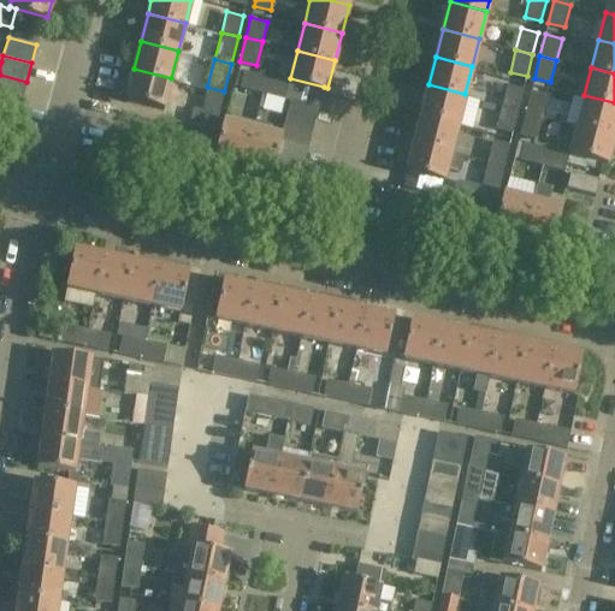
[(134,69),(126,96),(164,106),(167,92),(176,94),(179,79),(171,78),(134,69)]
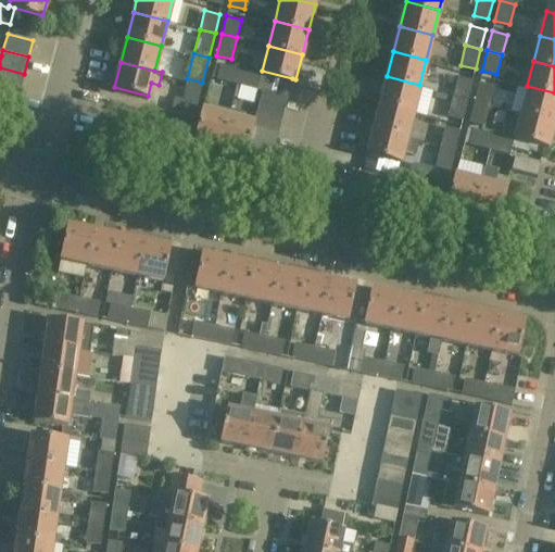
[(237,83),(241,67),(221,62),(216,77),(237,83)]
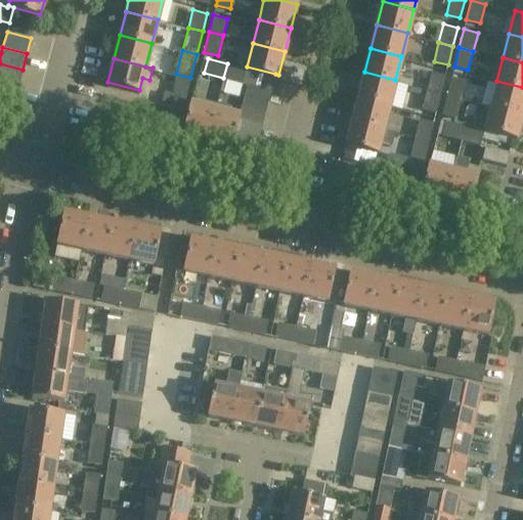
[(23,70),(0,63),(0,81),(18,86),(23,70)]
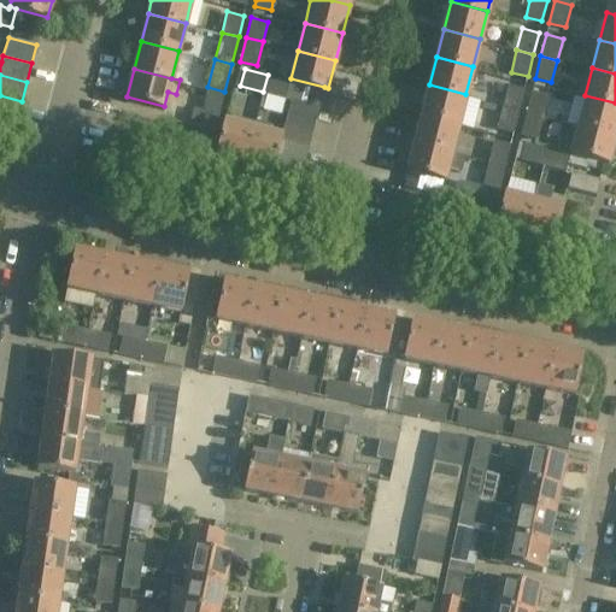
[(289,81),(268,75),(263,92),(286,98),(289,81)]
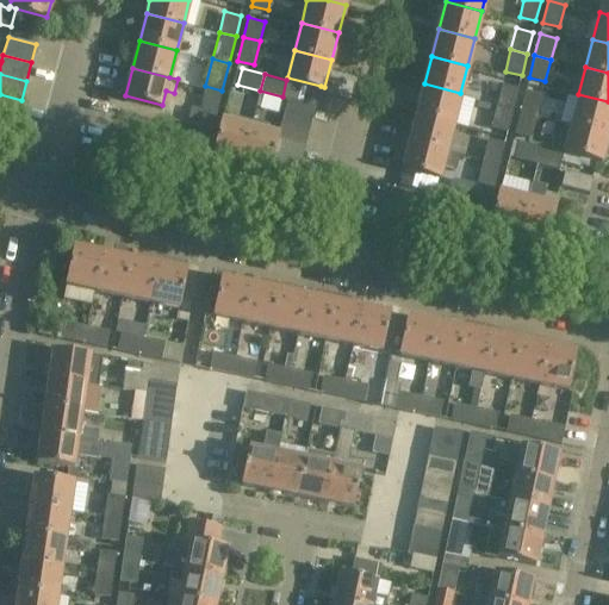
[(502,82),(497,105),(514,108),(520,87),(502,82)]
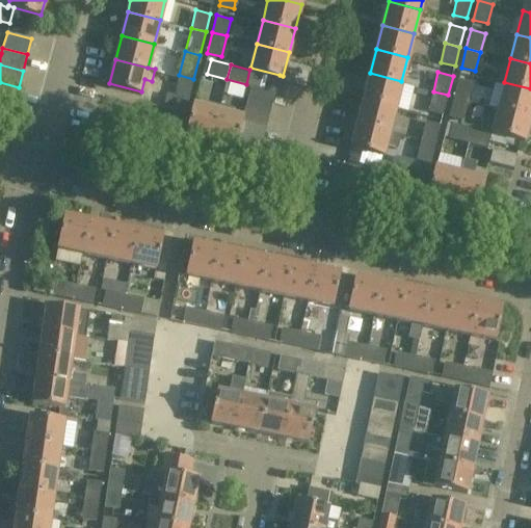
[(364,97),(395,105),(401,81),(370,73),(364,97)]
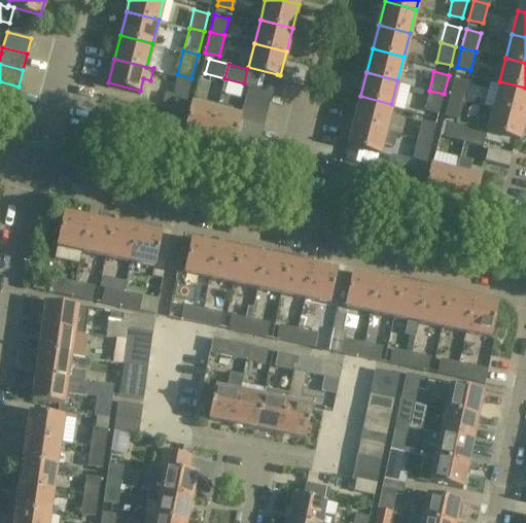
[(183,111),(191,78),(177,74),(176,79),(170,78),(163,106),(183,111)]
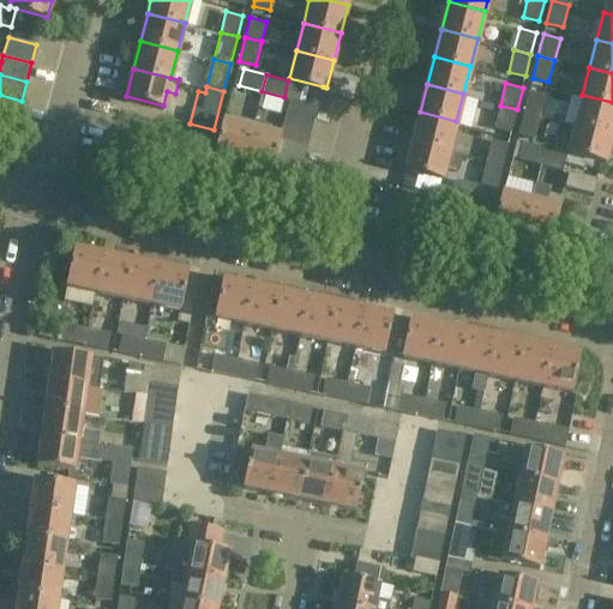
[(524,110),(541,115),(547,94),(529,89),(524,110)]
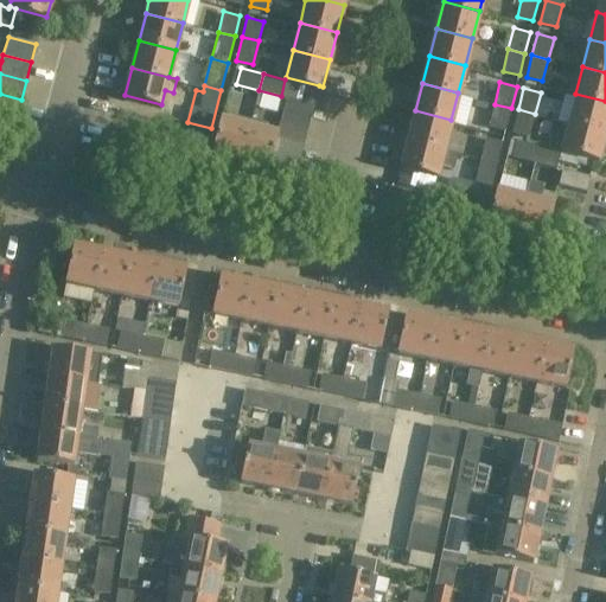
[(287,96),(284,108),(312,115),(316,101),(287,94),(287,96)]
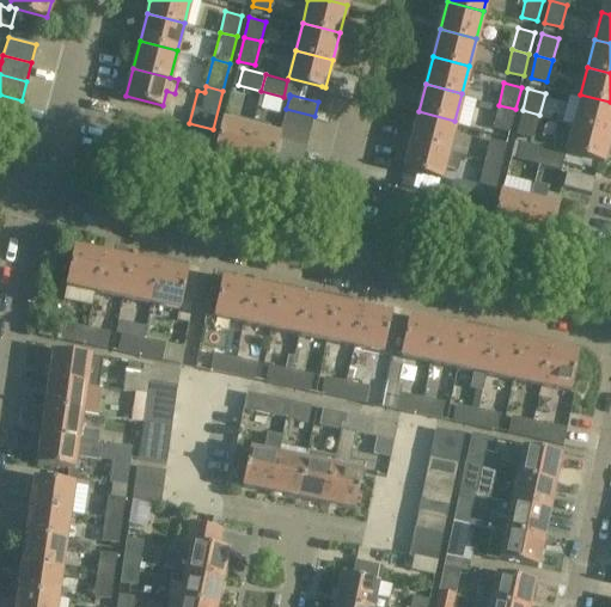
[(610,102),(580,94),(573,122),(610,132),(610,102)]
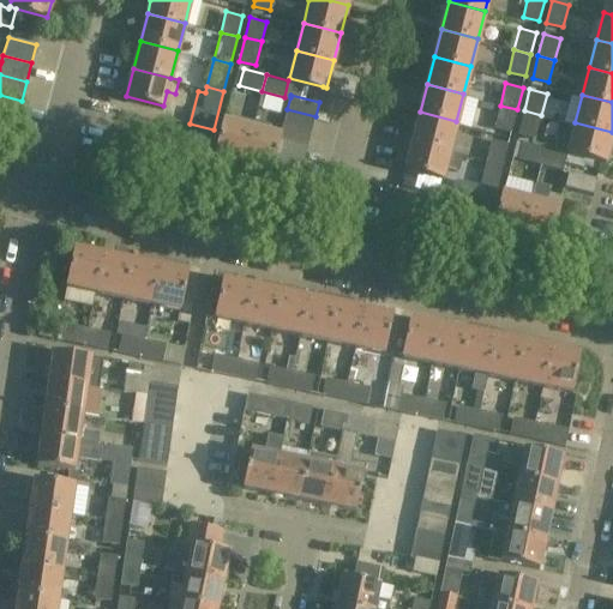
[(517,109),(500,106),(494,127),(511,132),(517,109)]
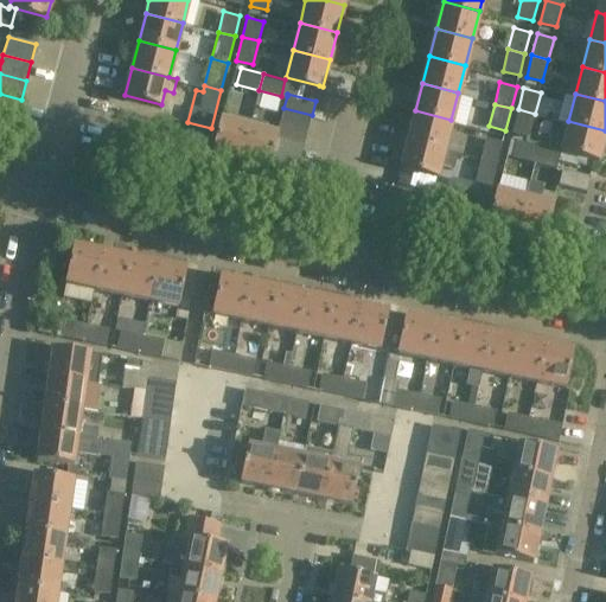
[(308,129),(312,115),(284,108),(280,121),(308,129)]
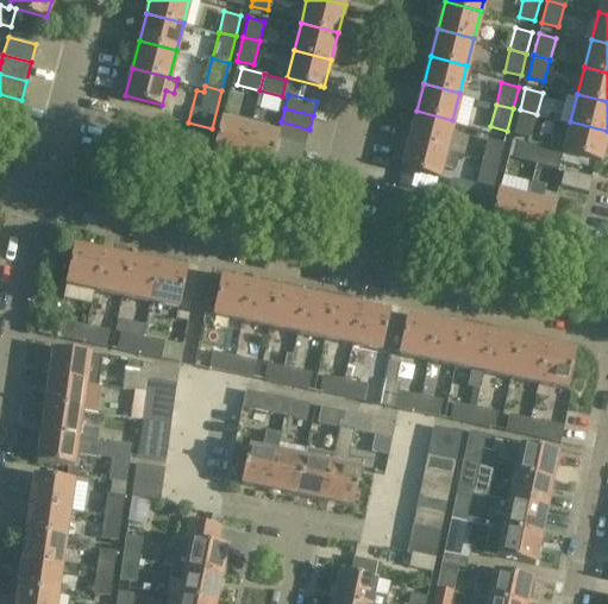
[(537,114),(520,109),(514,131),(532,134),(537,114)]
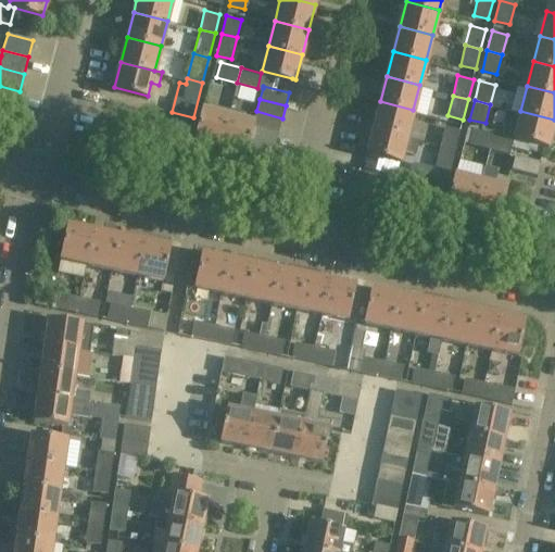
[(407,135),(413,110),(380,101),(374,126),(407,135)]
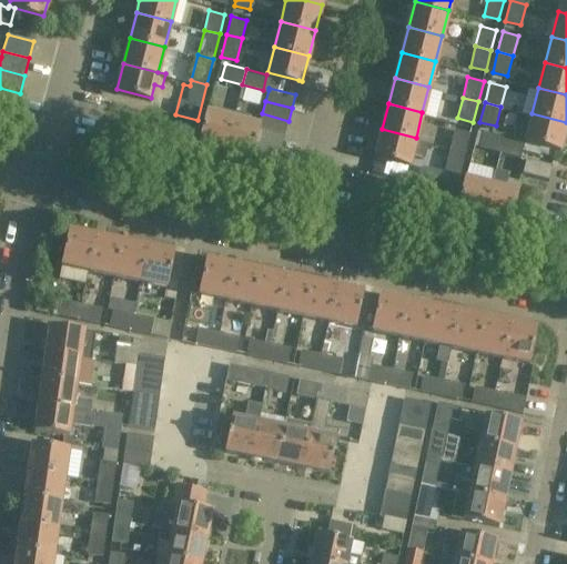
[(224,150),(234,109),(222,106),(220,112),(206,109),(201,131),(166,122),(161,140),(199,149),(200,144),(224,150)]
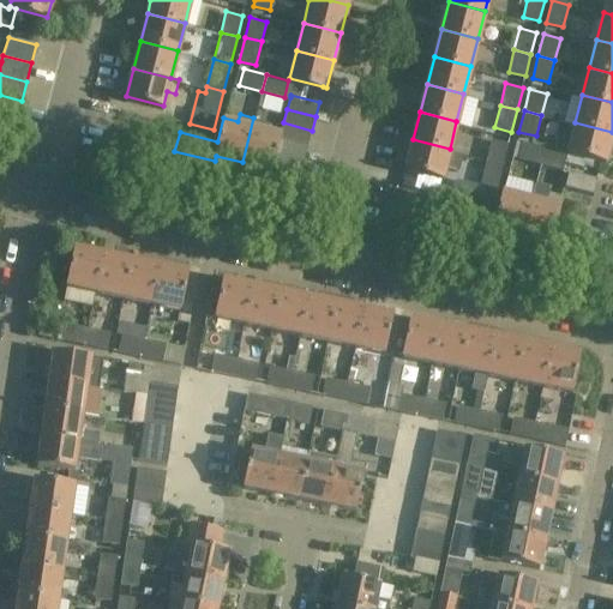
[(272,167),(276,151),(280,137),(281,132),(268,128),(269,121),(253,118),(242,162),(271,169),(272,167)]
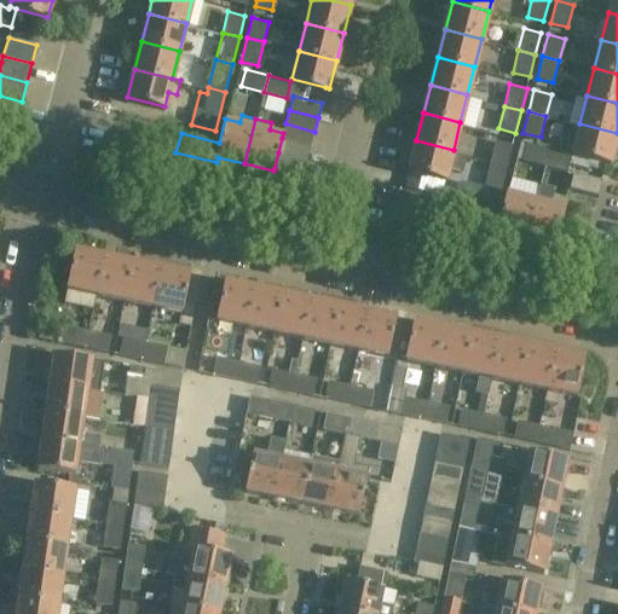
[(310,146),(315,132),(286,123),(283,133),(282,138),(310,146)]
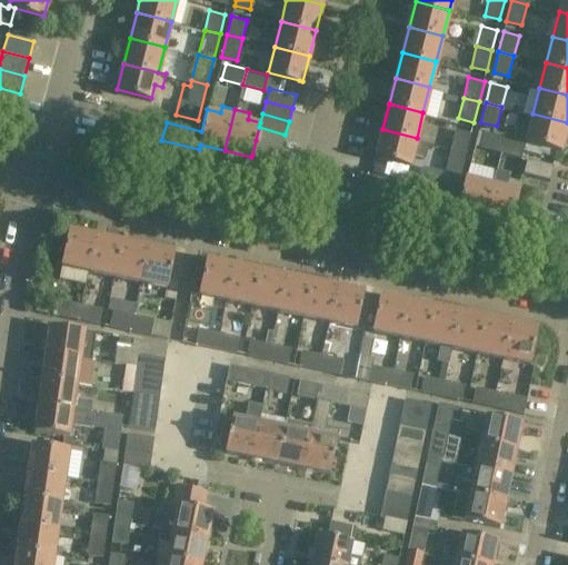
[(567,122),(532,114),(526,139),(561,149),(567,127),(567,122)]
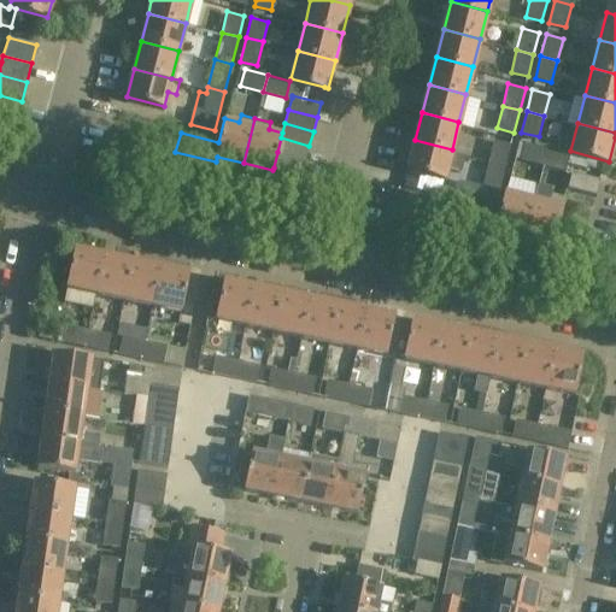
[(305,160),(309,146),(281,137),(277,152),(305,160)]
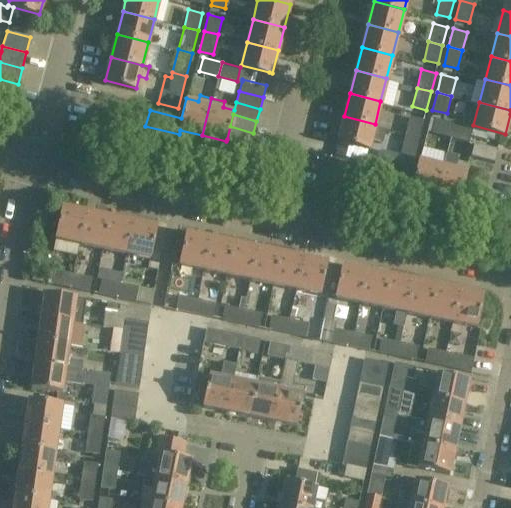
[(406,132),(419,136),(424,118),(410,115),(406,132)]
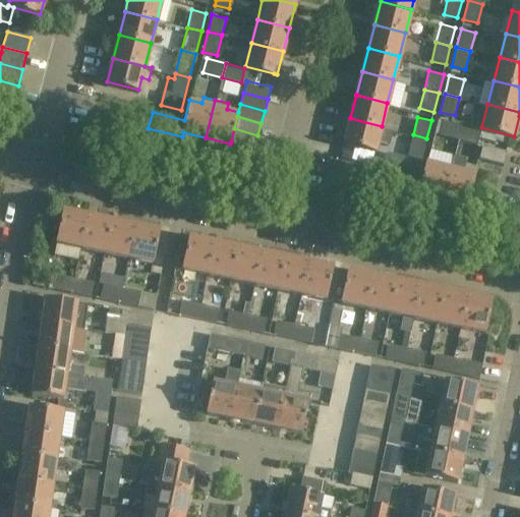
[(382,126),(350,118),(344,142),(376,151),(378,138),(390,141),(394,129),(382,126)]
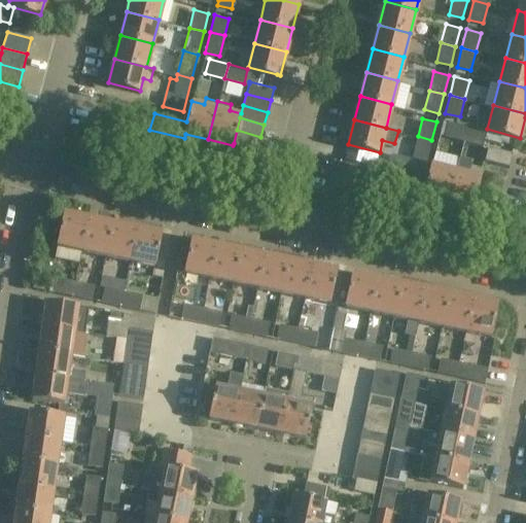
[(463,140),(467,126),(449,121),(446,135),(463,140)]
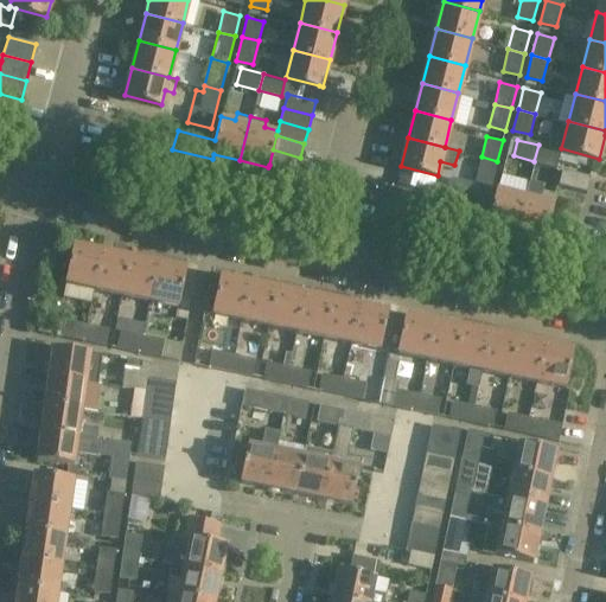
[(538,145),(534,161),(556,166),(561,149),(538,145)]
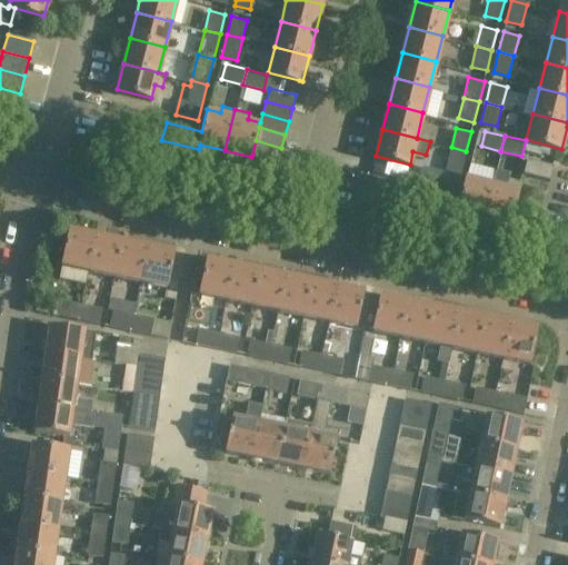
[(281,148),(256,140),(252,155),(278,161),(281,148)]
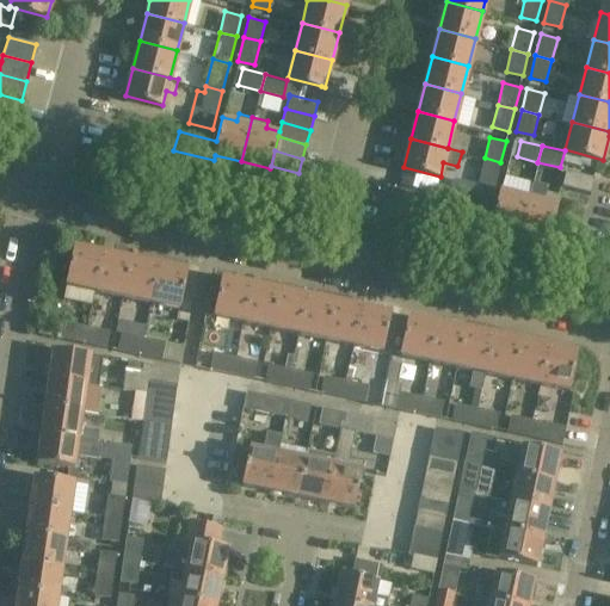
[(500,162),(485,158),(479,181),(455,175),(450,193),(491,203),(500,162)]
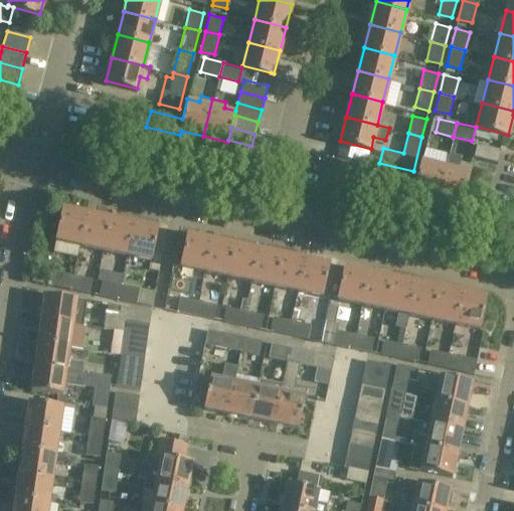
[(501,150),(477,143),(473,156),(498,162),(501,150)]
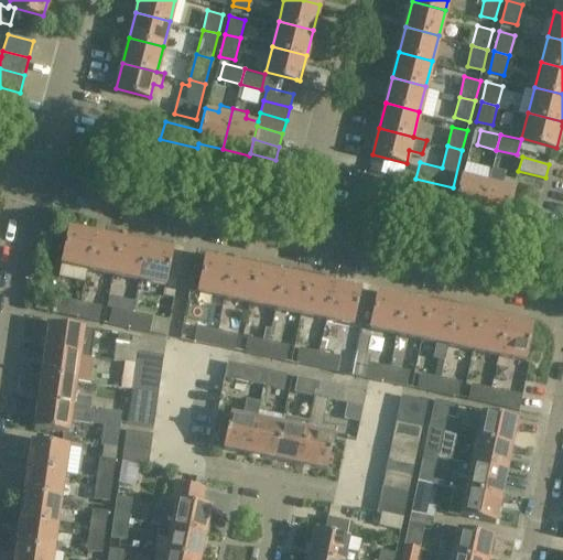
[(463,174),(454,208),(479,215),(491,167),(466,160),(463,174)]
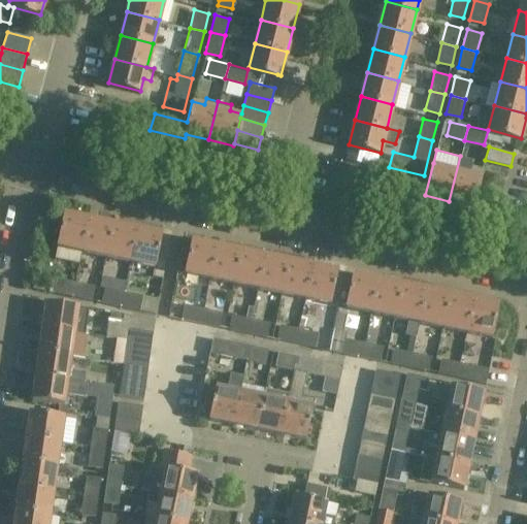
[(460,156),(449,201),(473,207),(482,175),(470,172),(473,159),(460,156)]
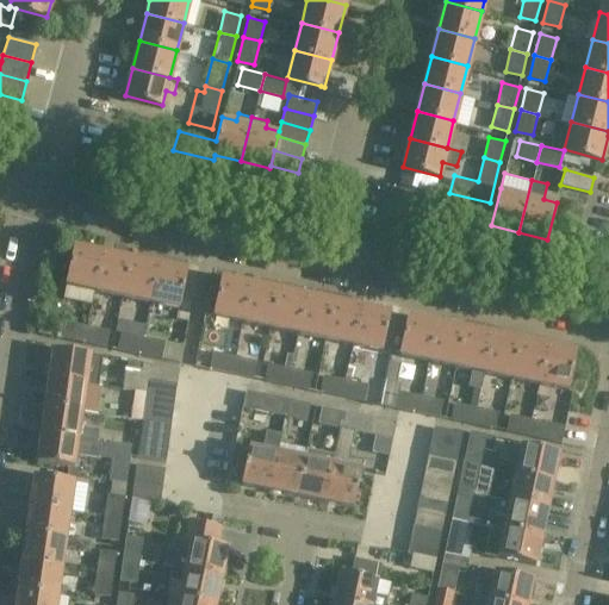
[(93,301),(95,287),(104,250),(75,244),(64,297),(93,301)]
